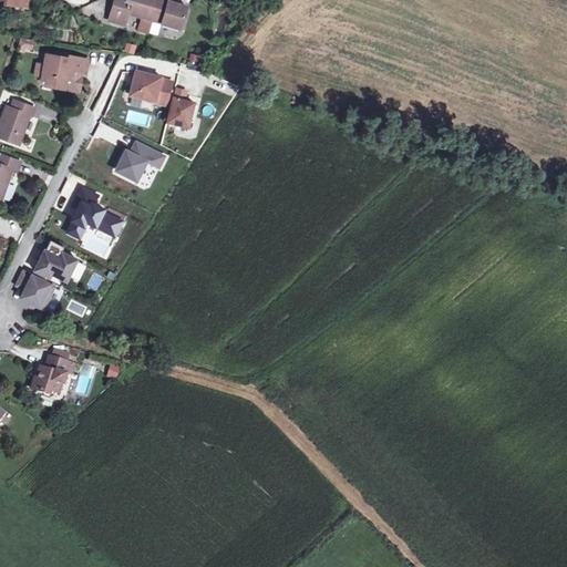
[(130,13),(144,17),(141,29),(151,32),(154,20),(156,11),(158,0),(115,0),(113,14),(120,16),(119,23),(127,26),(130,13)]
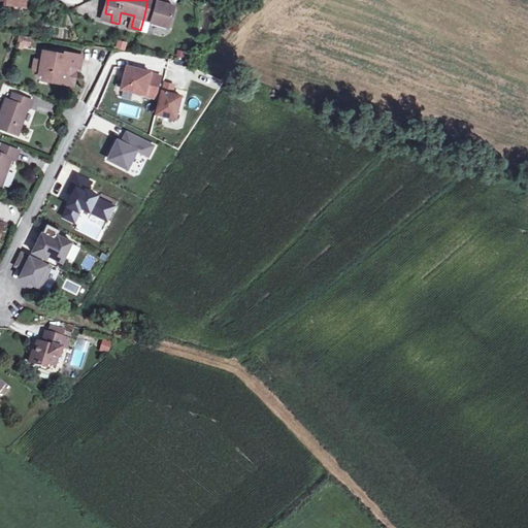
[(159,0),(147,0),(145,10),(154,12),(152,21),(171,25),(175,5),(169,3),(159,0)]
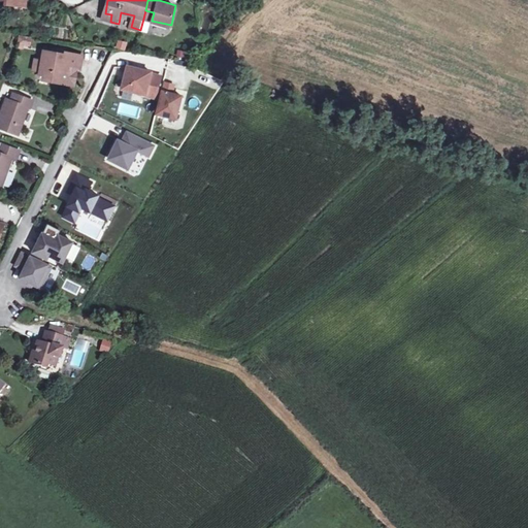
[(154,12),(145,10),(143,19),(152,21),(154,12)]
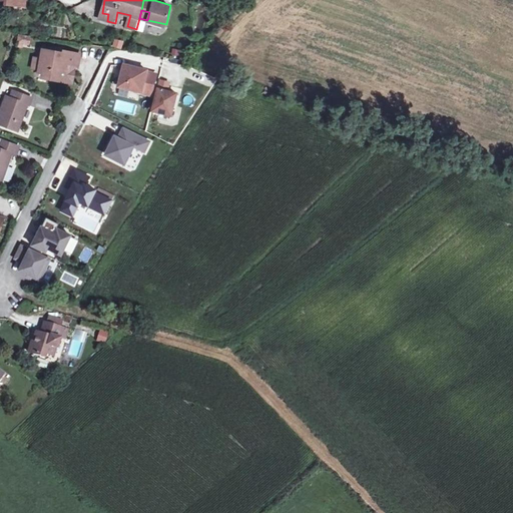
[(17,34),(16,46),(28,47),(29,35),(17,34)]
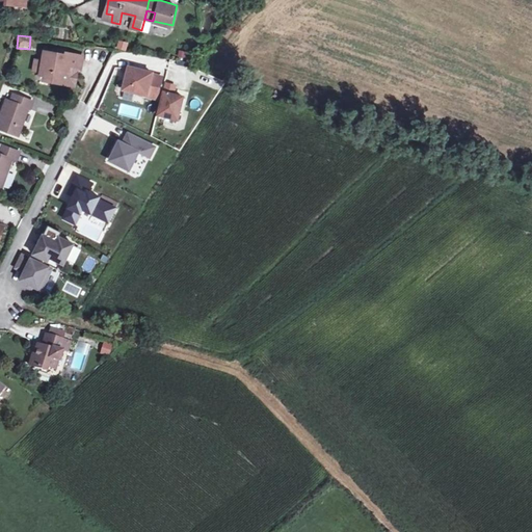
[(126,51),(128,42),(117,40),(115,49),(126,51)]
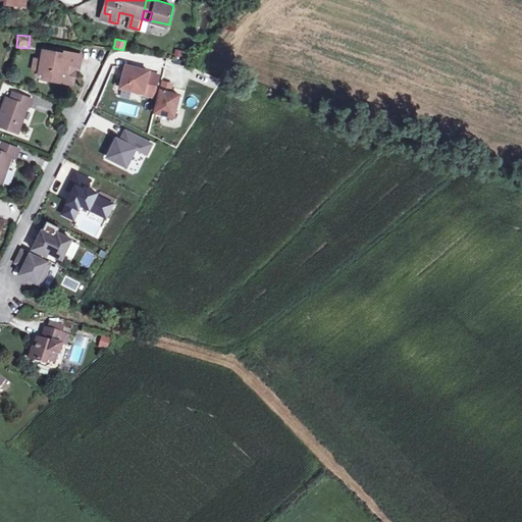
[(51,76),(51,81),(69,83),(70,72),(69,72),(70,66),(76,67),(81,68),(83,55),(64,53),(64,55),(44,52),(42,61),(40,71),(40,74),(44,74),(51,76)]
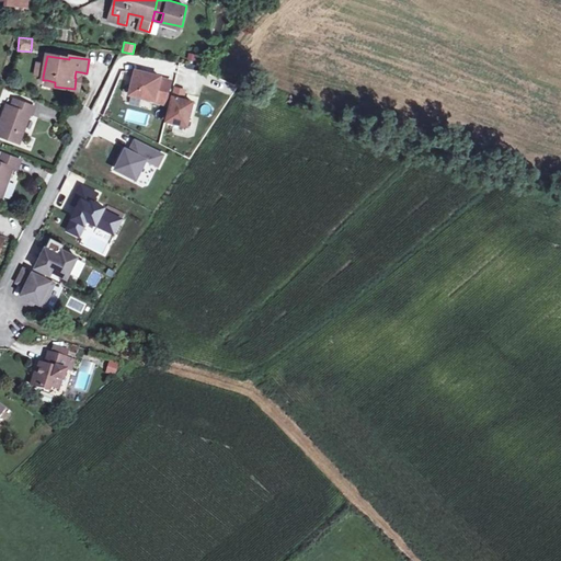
[(45,66),(38,65),(36,76),(43,77),(45,66)]
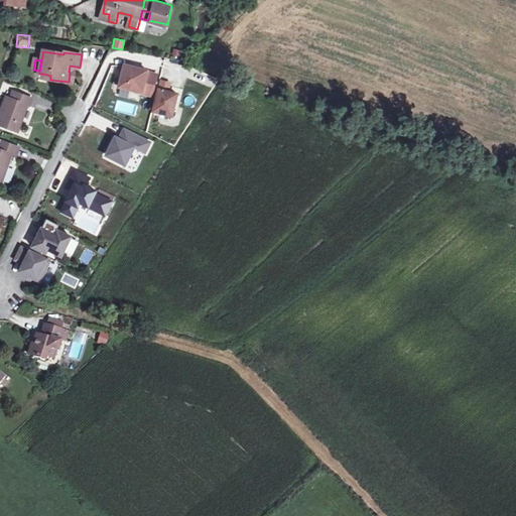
[(156,96),(161,76),(151,73),(152,71),(129,66),(123,88),(156,96)]
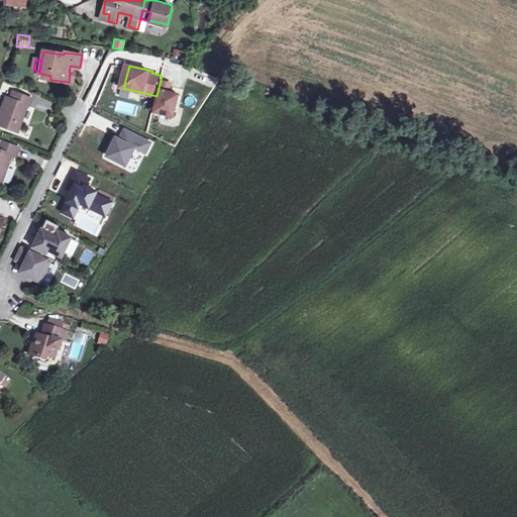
[(176,116),(182,95),(172,92),(174,84),(165,81),(158,112),(176,116)]
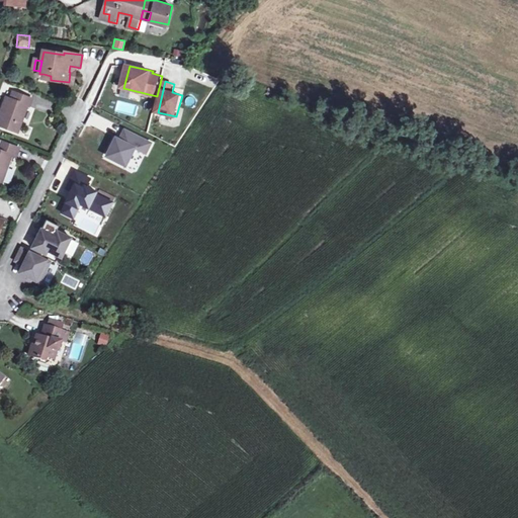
[(14,92),(11,99),(7,97),(0,116),(0,124),(19,133),(28,106),(30,107),(32,99),(14,92)]
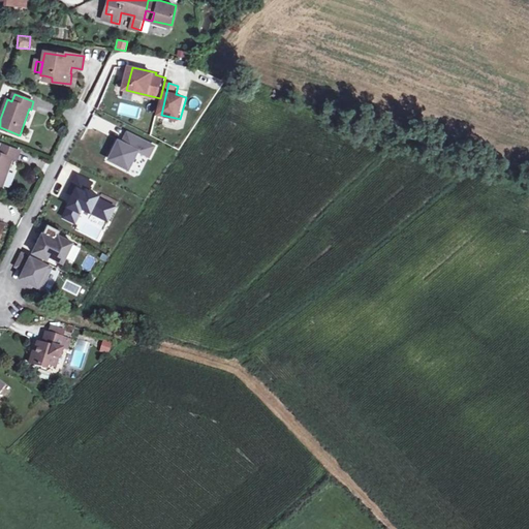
[(120,101),(117,113),(138,119),(142,107),(120,101)]
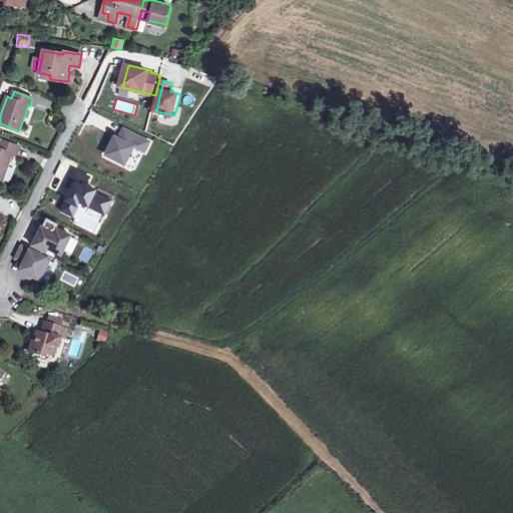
[(110,155),(128,164),(137,147),(147,152),(152,142),(127,129),(122,138),(119,137),(110,155)]
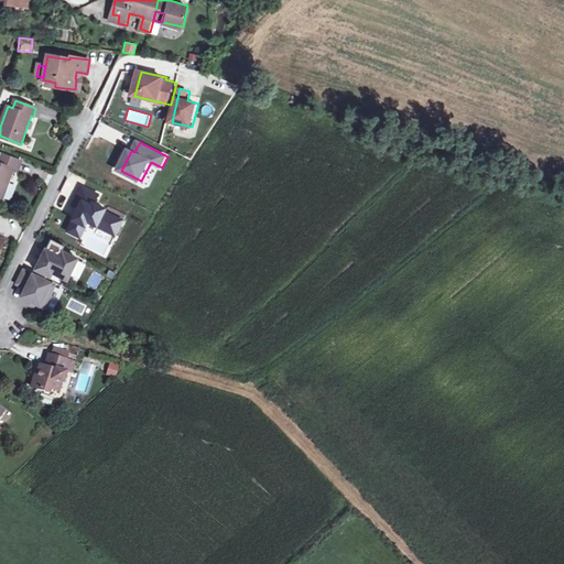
[(3,155),(1,164),(0,163),(0,197),(2,198),(9,182),(8,182),(12,170),(18,171),(21,162),(3,155)]
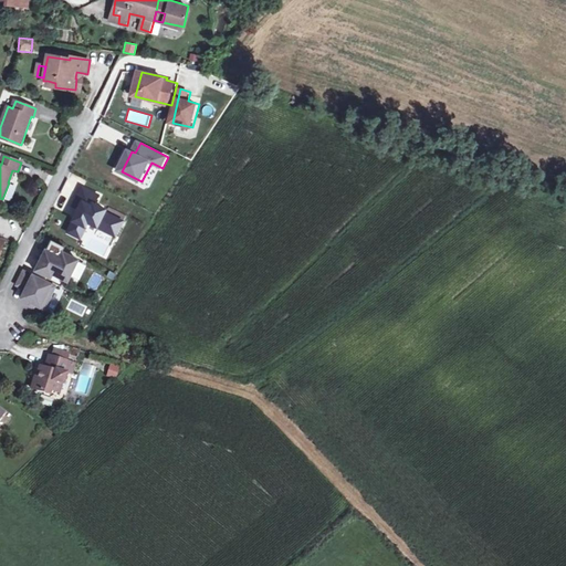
[(72,232),(84,239),(92,222),(113,233),(121,218),(108,212),(109,210),(98,205),(102,196),(86,187),(77,206),(84,209),(72,232)]
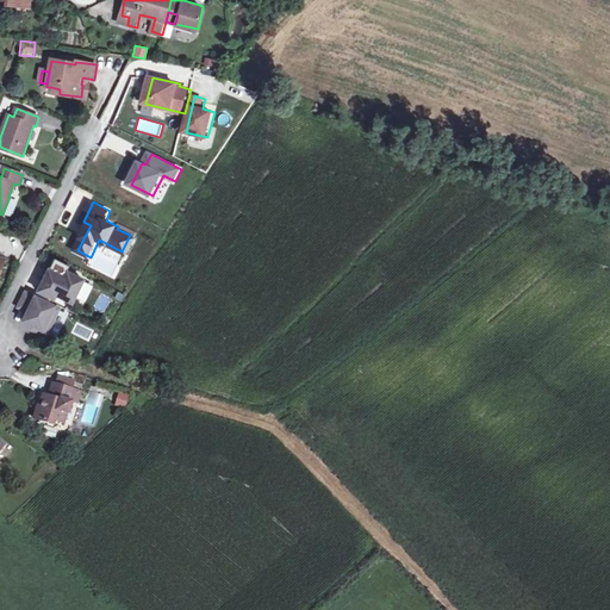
[(136,238),(130,235),(122,251),(129,254),(136,238)]
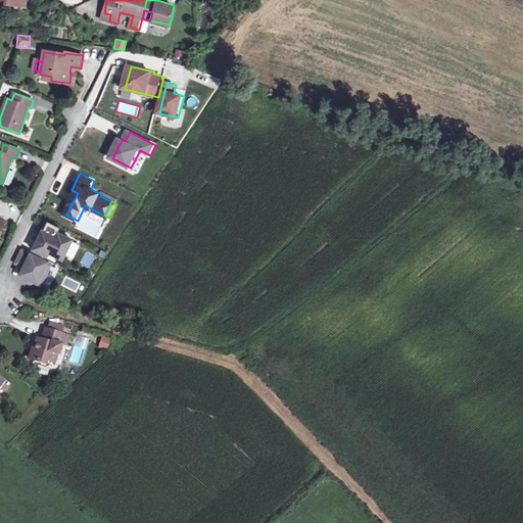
[(48,222),(34,249),(47,256),(49,252),(58,256),(65,254),(73,240),(58,233),(60,228),(48,222)]
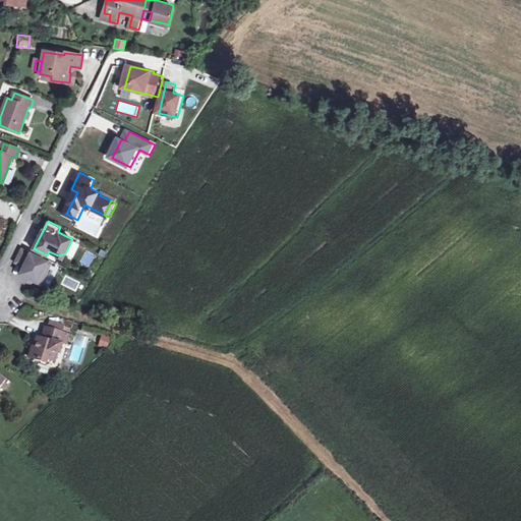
[(74,257),(81,243),(72,239),(65,253),(74,257)]
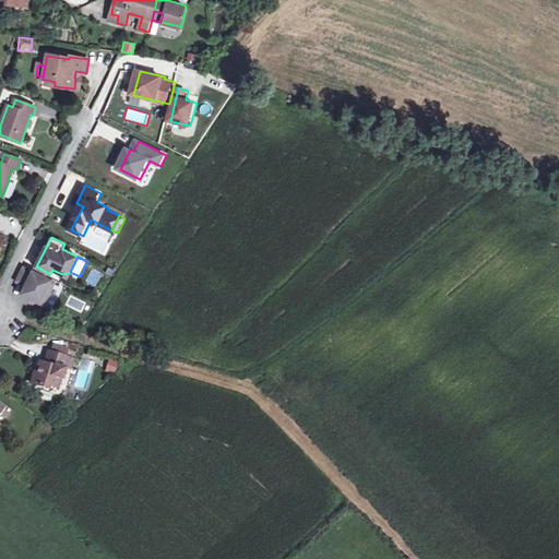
[(45,305),(56,282),(25,266),(19,281),(26,285),(22,293),(45,305)]
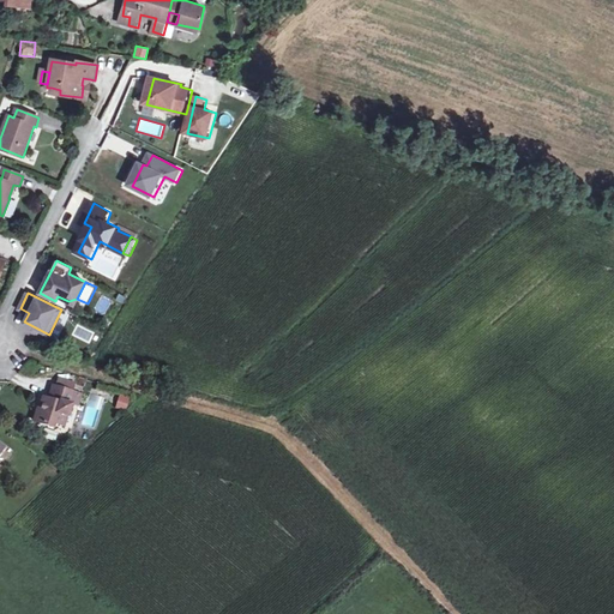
[(79,326),(74,332),(85,342),(90,336),(79,326)]
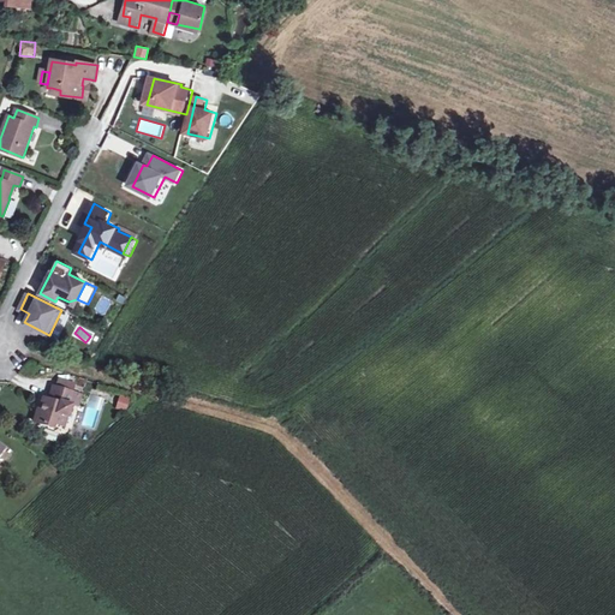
[(60,380),(58,388),(75,393),(77,384),(60,380)]
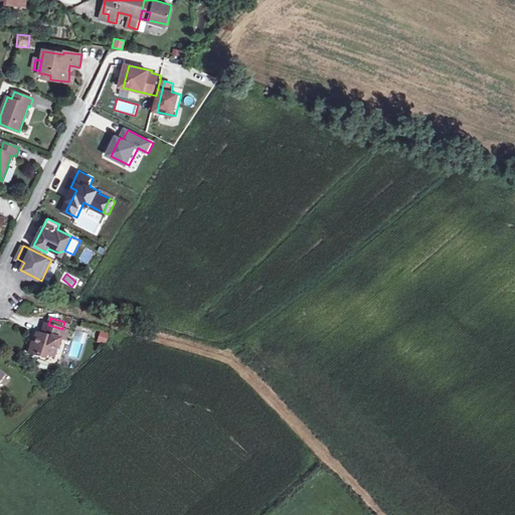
[(63,341),(66,330),(62,329),(48,325),(45,336),(41,334),(38,345),(35,344),(32,355),(48,360),(49,356),(57,358),(59,349),(63,350),(65,341),(63,341)]
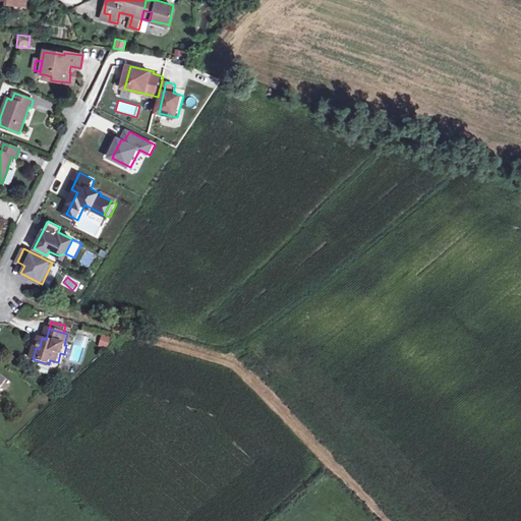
[(74,336),(67,334),(64,345),(66,345),(71,347),(74,336)]
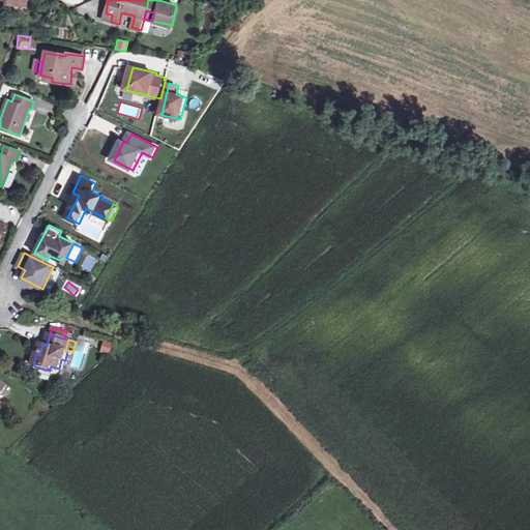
[(110,355),(113,346),(105,343),(101,353),(110,355)]
